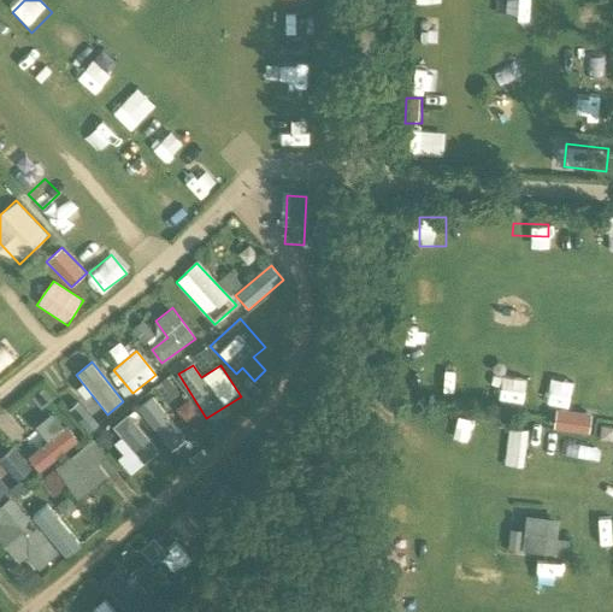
[(535,388),(534,404),(560,406),(561,389),(535,388)]
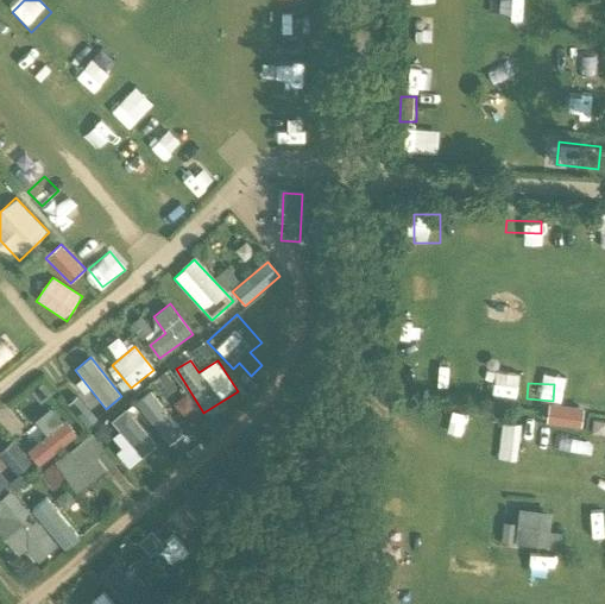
[(151,391),(136,402),(169,446),(184,434),(151,391)]
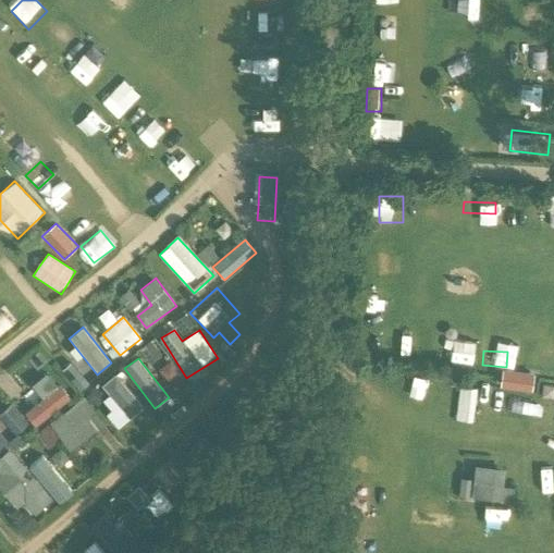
[(83,391),(89,382),(70,366),(63,373),(83,391)]
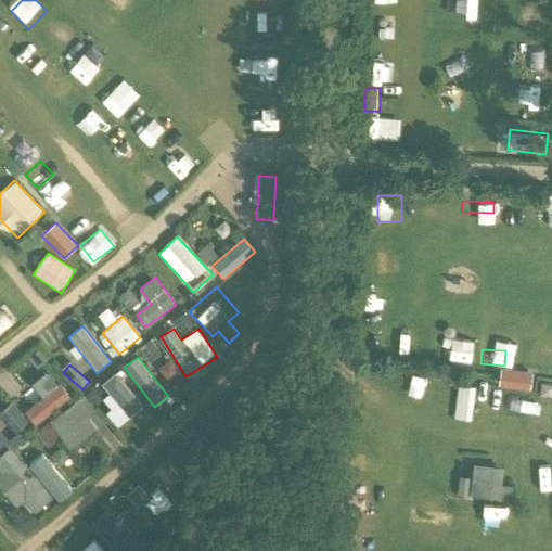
[(534,391),(535,371),(502,369),(500,388),(534,391)]
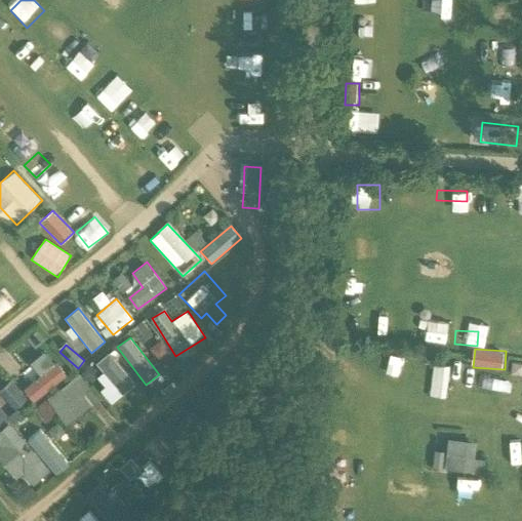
[(41,374),(24,390),(34,402),(66,375),(45,351),(31,363),(41,374)]
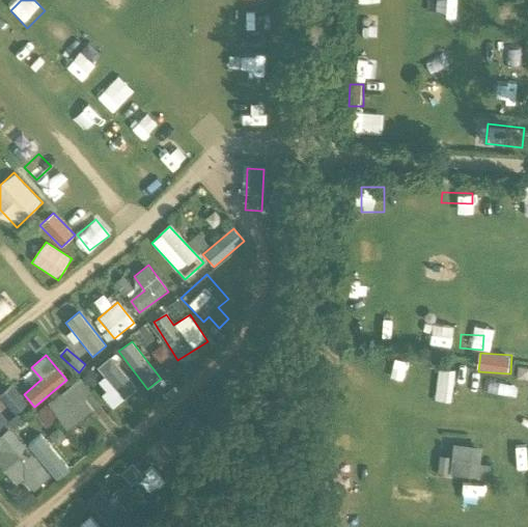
[(103,395),(113,409),(138,388),(112,356),(95,369),(111,388),(103,395)]
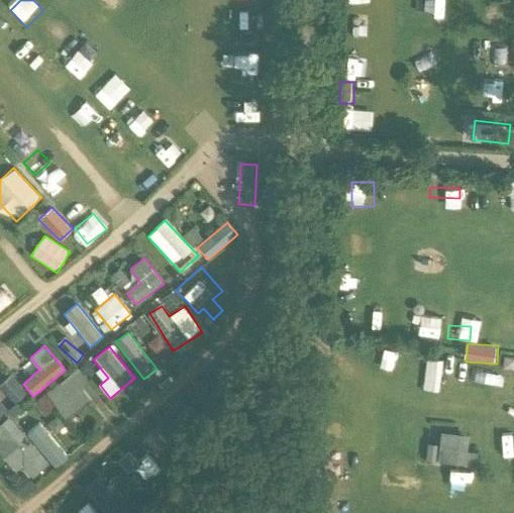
[(76,371),(46,393),(66,419),(95,397),(76,371)]
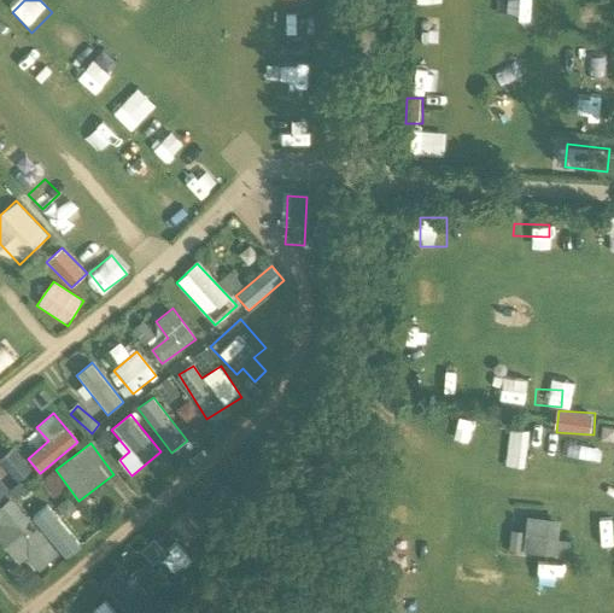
[(52,495),(65,486),(57,472),(44,482),(52,495)]
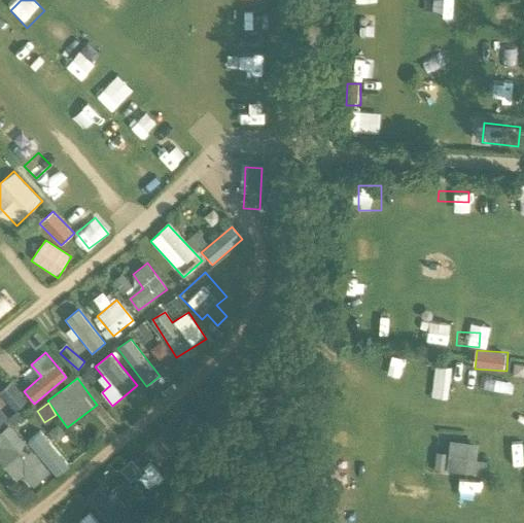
[(10,424),(0,432),(0,457),(19,479),(24,475),(35,488),(51,475),(10,424)]
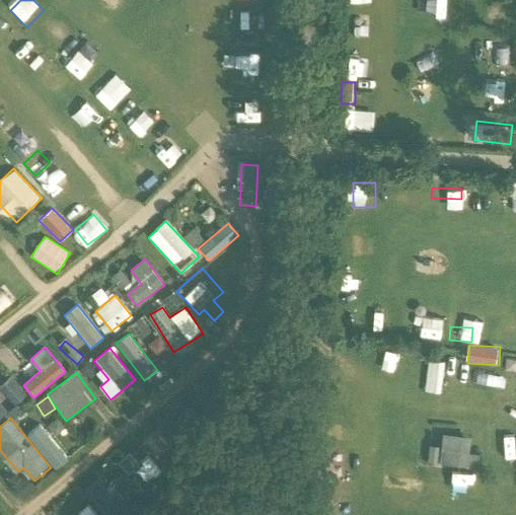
[(56,469),(68,459),(40,425),(27,435),(56,469)]
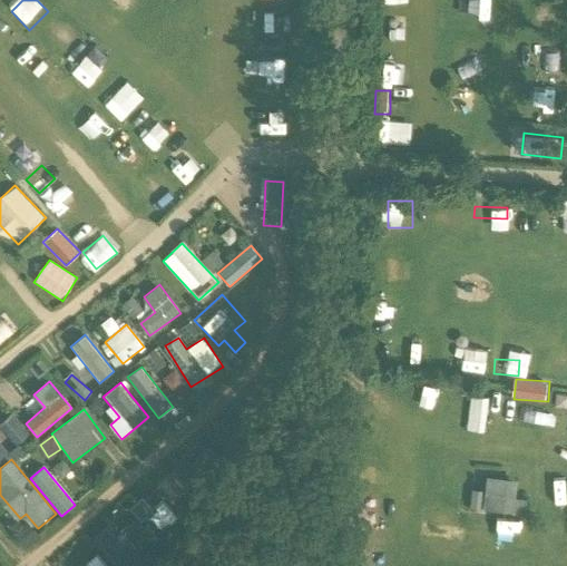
[(158,485),(169,505),(189,494),(178,474),(158,485)]
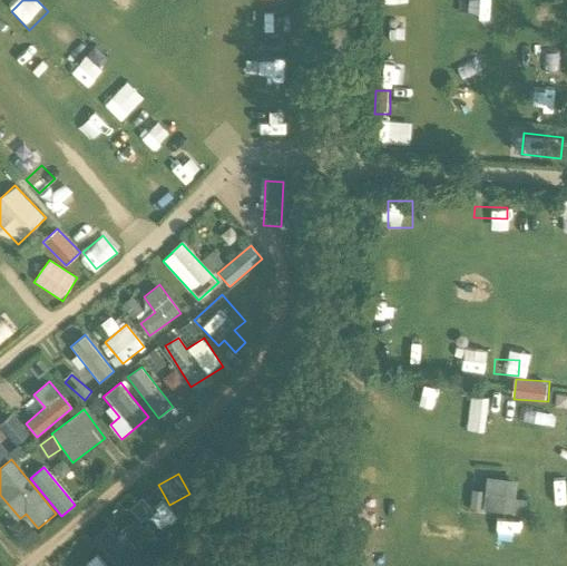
[(487,478),(487,491),(470,491),(470,510),(527,511),(527,499),(517,499),(518,478),(487,478)]
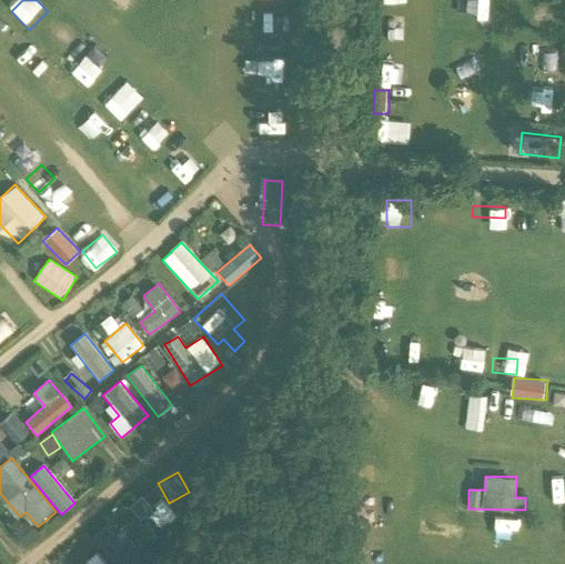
[(141,499),(131,507),(141,519),(151,511),(141,499)]
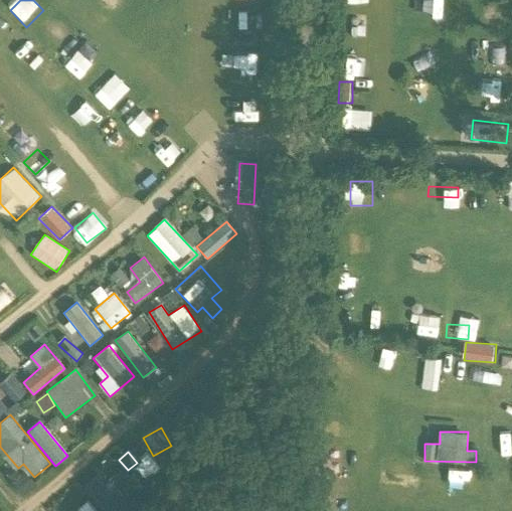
[(428,480),(467,482),(467,471),(428,469),(428,480)]
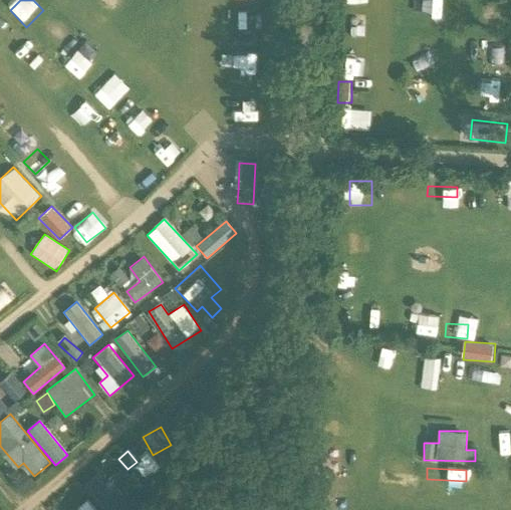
[(23,494),(36,483),(25,471),(12,482),(23,494)]
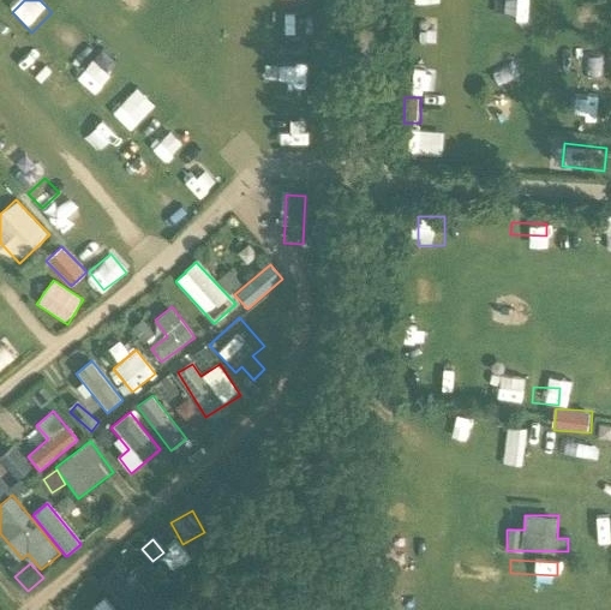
[(101,581),(125,609),(145,609),(149,606),(117,568),(101,581)]
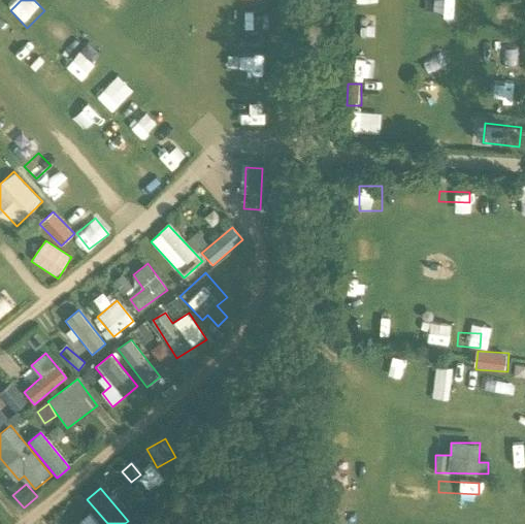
[(99,523),(91,513),(80,521),(81,523),(99,523)]
